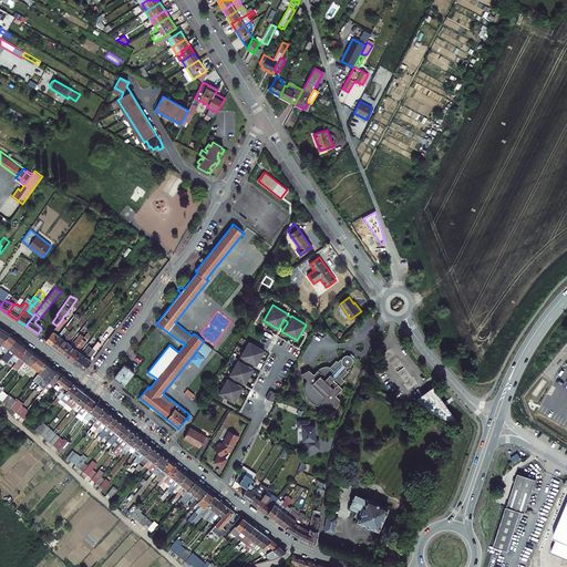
[(51,344),(59,334),(57,333),(63,326),(66,320),(65,319),(63,317),(62,319),(57,326),(45,340),(51,344)]
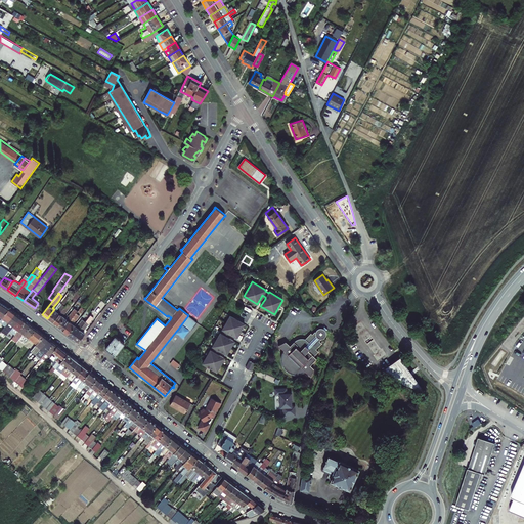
[(56,311),(54,309),(47,318),(52,322),(70,299),(72,297),(69,295),(68,297),(67,297),(61,303),(56,311)]
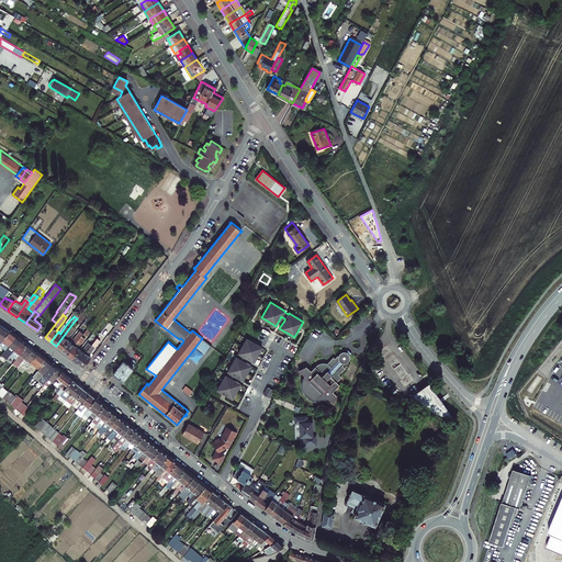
[(62,349),(69,340),(72,336),(70,335),(79,324),(75,321),(56,346),(62,349)]
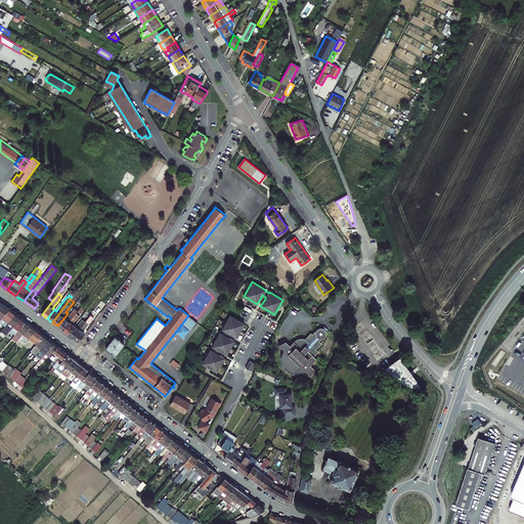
[(0,315),(2,317),(9,308),(0,302),(0,315)]
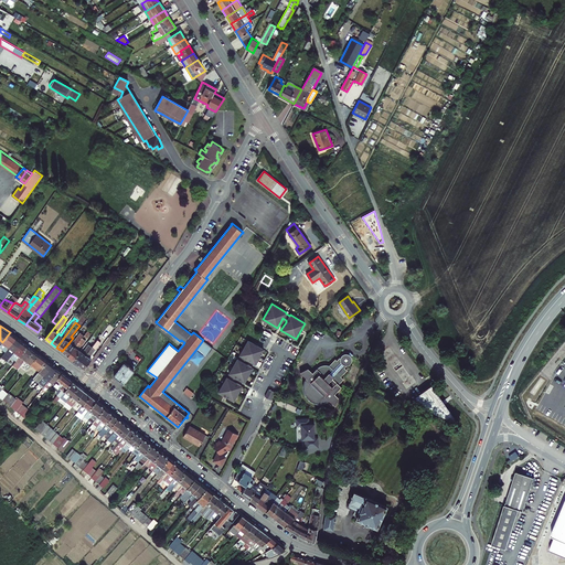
[(0,344),(0,349),(4,353),(17,338),(10,332),(2,342),(0,344)]
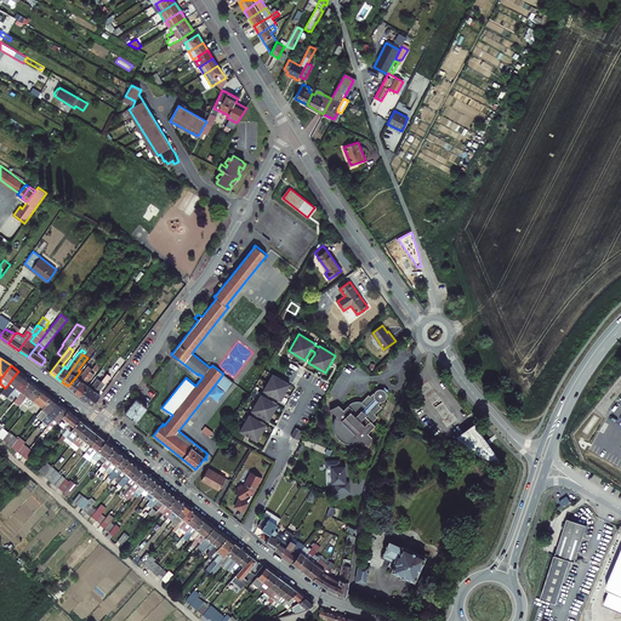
[(68,386),(74,391),(90,371),(92,369),(89,365),(79,379),(77,376),(68,386)]
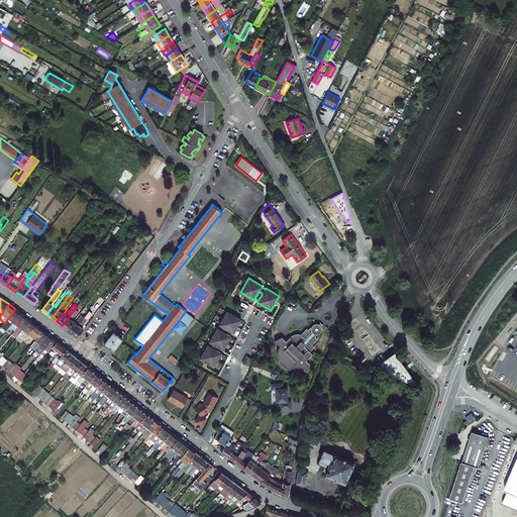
[(15,309),(4,323),(0,327),(5,331),(10,325),(20,313),(15,309)]
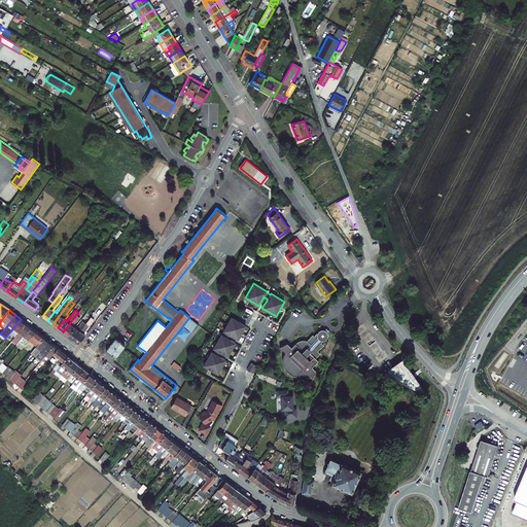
[(76,315),(63,331),(68,336),(75,327),(73,325),(79,317),(76,315)]
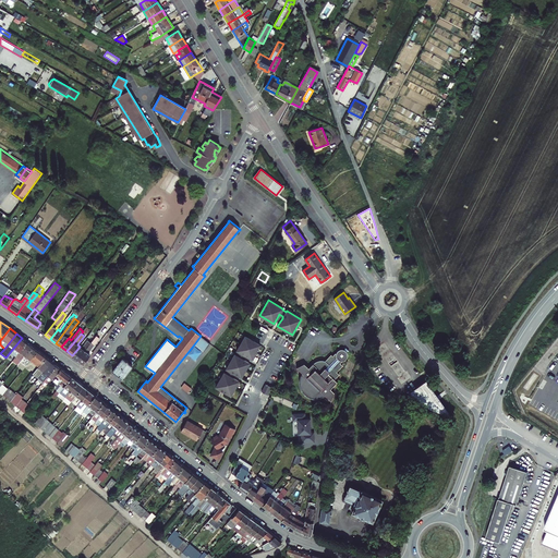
[(201,336),(194,344),(203,351),(203,352),(204,352),(210,343),(201,336)]
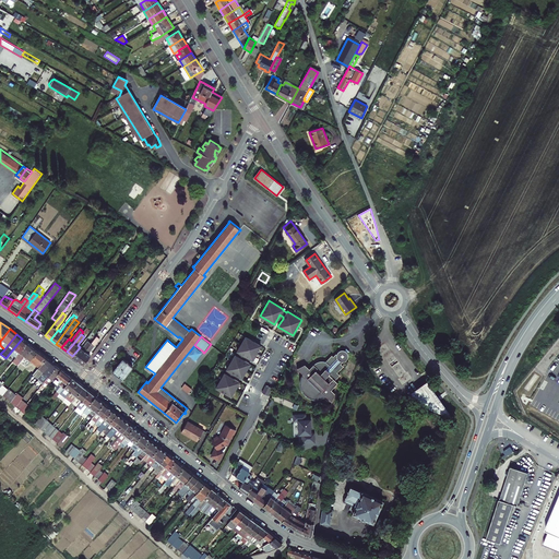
[(253,341),(246,336),(237,352),(238,352),(236,355),(235,355),(226,369),(227,370),(225,373),(224,372),(215,388),(230,396),(239,382),(232,377),(230,377),(233,372),(234,373),(241,378),(246,371),(250,364),(242,359),(240,358),(242,355),(245,356),(252,360),(261,345),(253,341)]
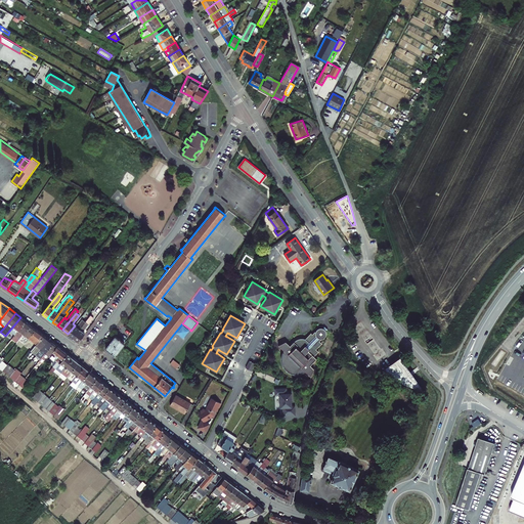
[(68,334),(73,338),(86,321),(84,320),(84,319),(81,316),(75,325),(68,334)]
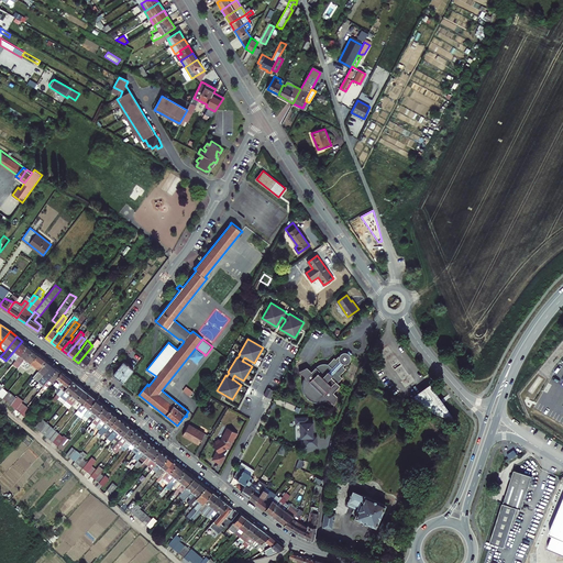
[(11,354),(17,359),(28,345),(22,341),(11,354)]
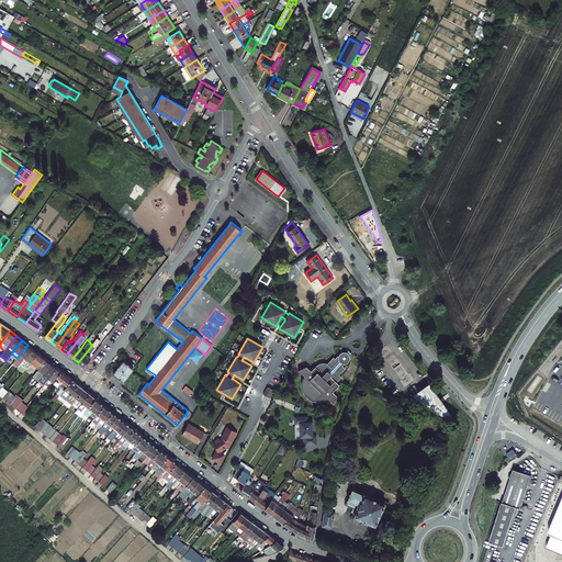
[(83,367),(91,358),(89,356),(99,343),(96,340),(92,345),(78,362),(83,367)]
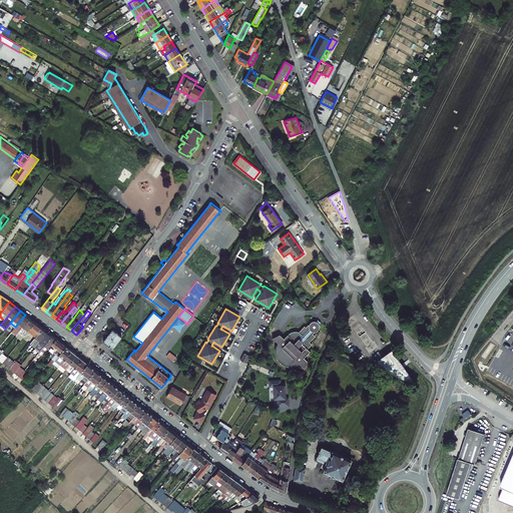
[(14,329),(19,333),(30,319),(25,315),(15,327),(14,329)]
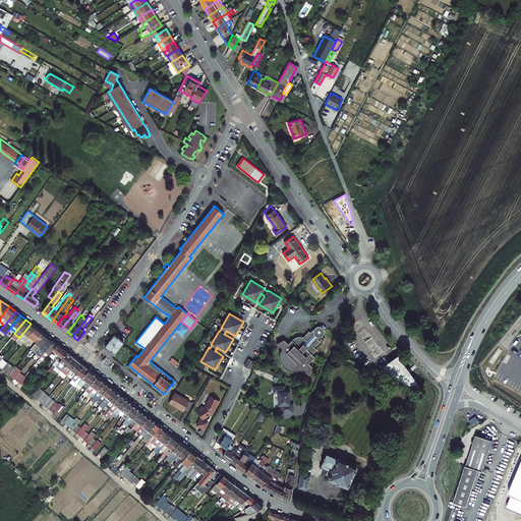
[(24,341),(29,336),(36,327),(31,324),(19,338),(24,341)]
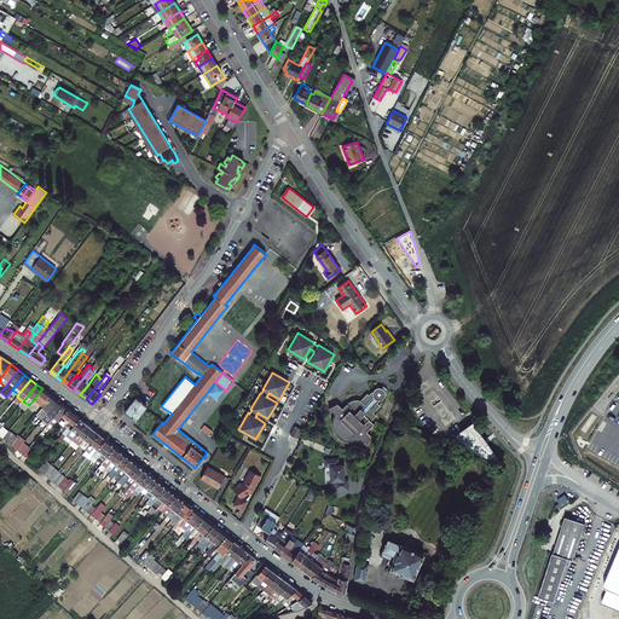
[(360,439),(368,445),(371,435),(366,431),(372,424),(369,422),(376,415),(372,411),(380,405),(376,403),(380,399),(381,399),(382,398),(383,397),(385,395),(385,393),(385,392),(383,391),(386,388),(382,385),(381,387),(379,387),(376,387),(375,388),(374,388),(372,391),(372,392),(371,391),(368,394),(366,393),(360,400),(357,399),(356,399),(352,400),(348,401),(347,403),(342,409),(336,404),(328,409),(334,415),(334,417),(333,420),(333,422),(333,426),(334,431),(336,433),(337,435),(341,438),(342,439),(346,440),(351,441),(354,441),(357,440),(360,439)]
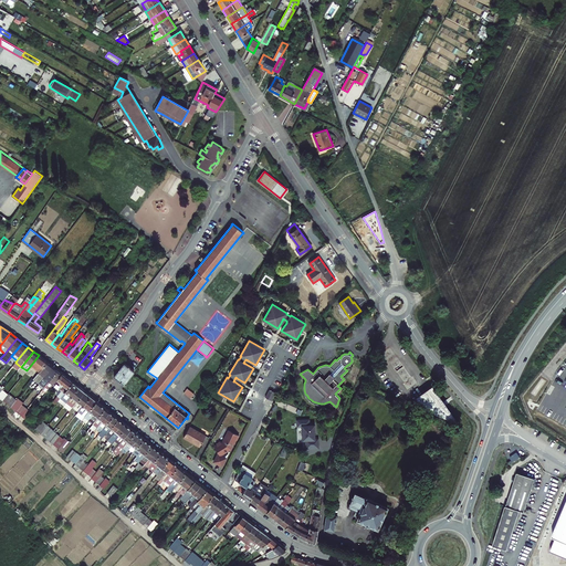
[(39,355),(31,365),(39,371),(46,362),(39,355)]
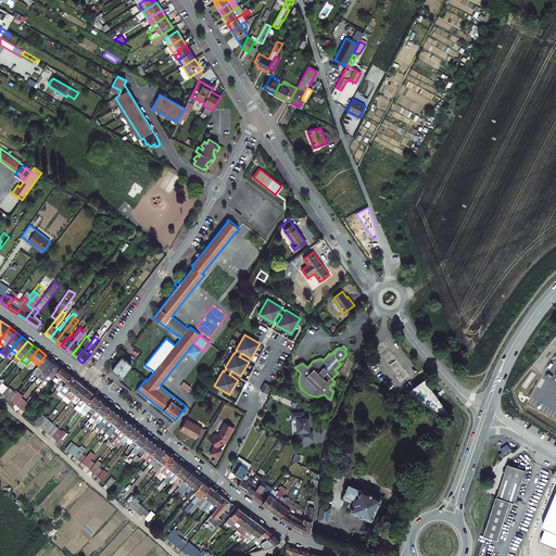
[(34,370),(39,375),(52,361),(46,355),(38,365),(34,370)]
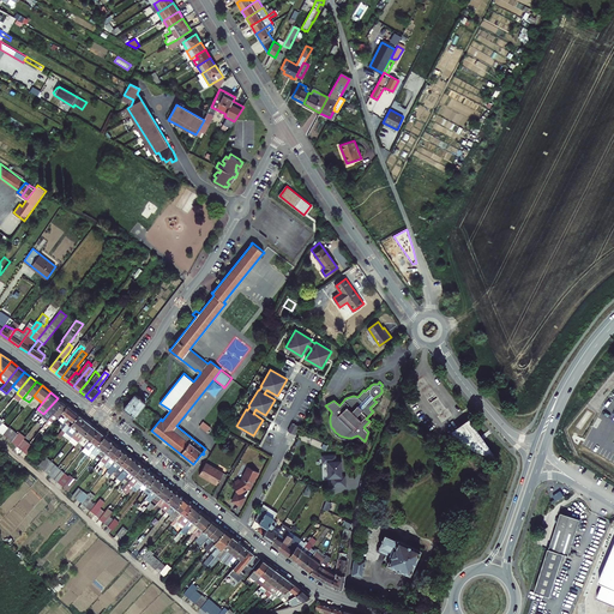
[(145,402),(140,398),(142,397),(139,396),(139,397),(136,393),(124,408),(134,416),(145,402)]
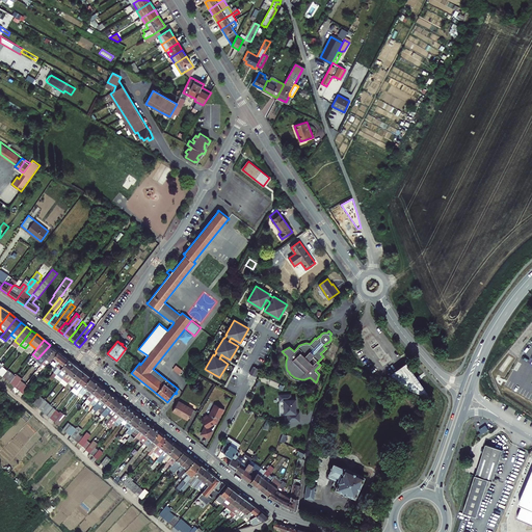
[(37,358),(43,363),(54,348),(50,345),(37,358)]
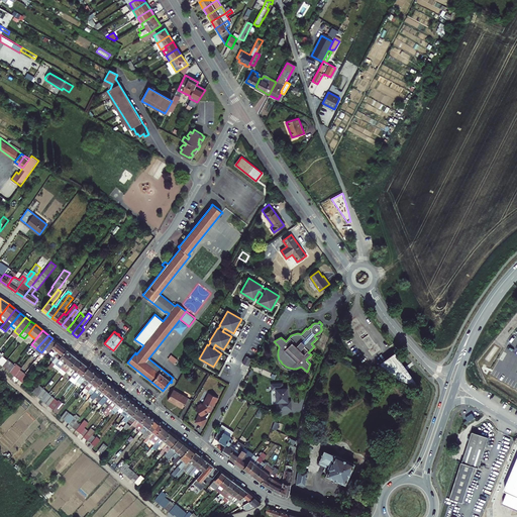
[(53,338),(41,352),(45,355),(52,347),(57,341),(53,338)]
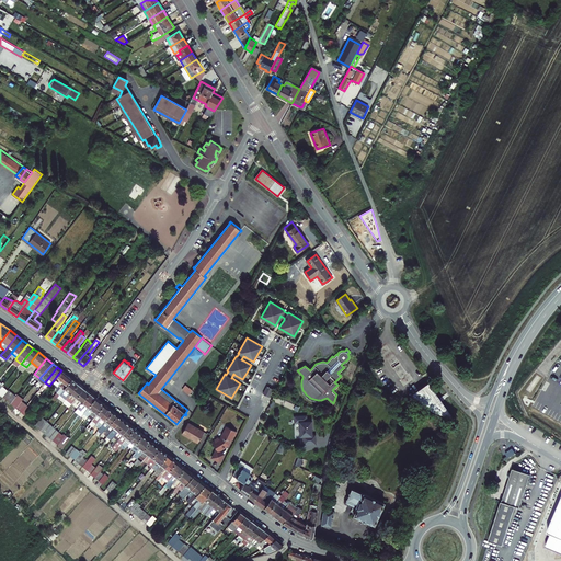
[(54,402),(57,397),(72,379),(61,370),(56,377),(60,379),(58,382),(60,384),(59,386),(60,387),(57,392),(50,400),(54,402)]
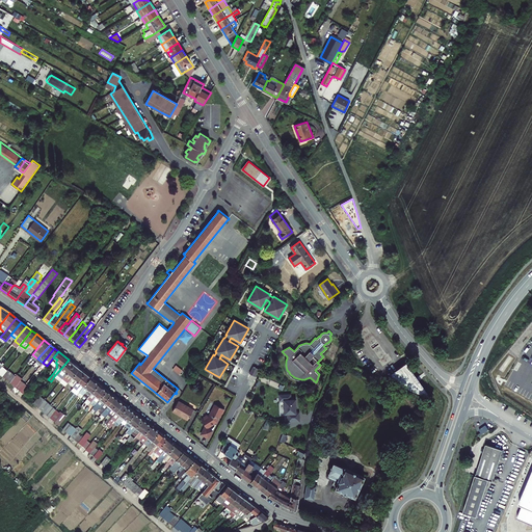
[(54,376),(60,381),(74,364),(69,360),(54,376)]
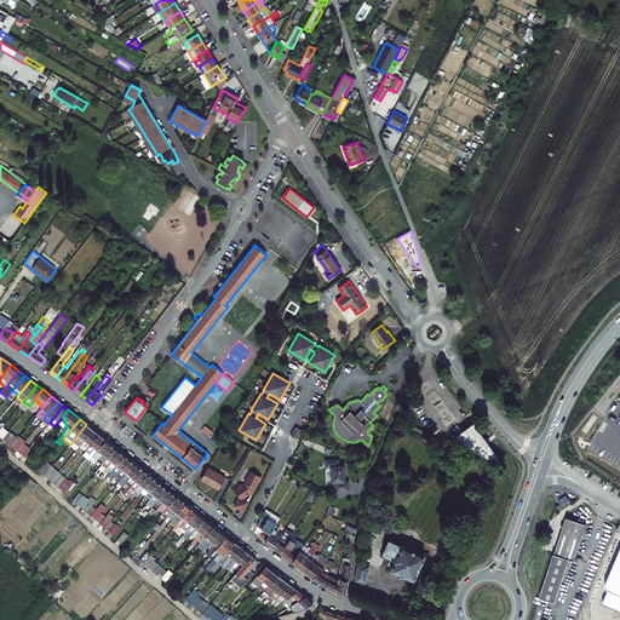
[(70,445),(76,449),(92,429),(86,424),(70,445)]
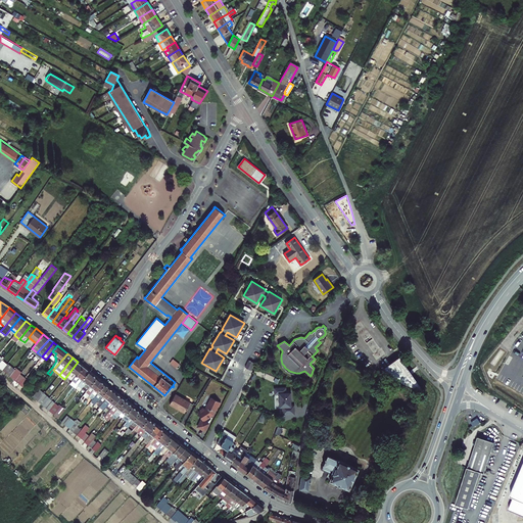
[(399,358),(379,373),(423,391),(423,390),(399,358)]
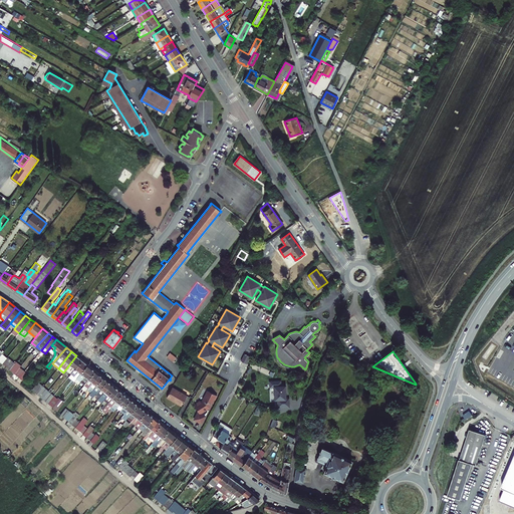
[(173,361),(176,357),(170,352),(167,356),(173,361)]
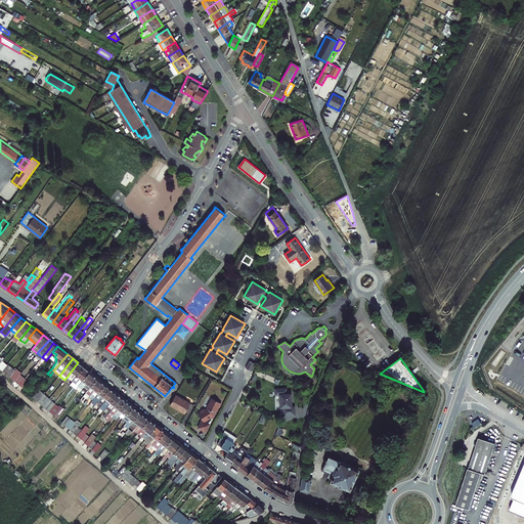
[(245,368),(251,372),(255,363),(249,360),(245,368)]
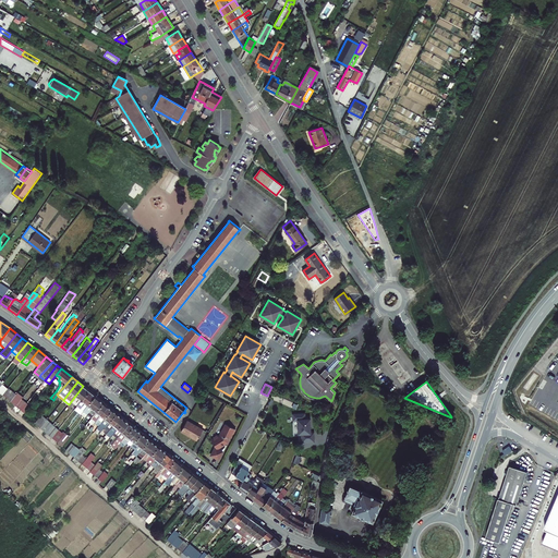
[(69,404),(74,409),(89,391),(83,386),(69,404)]
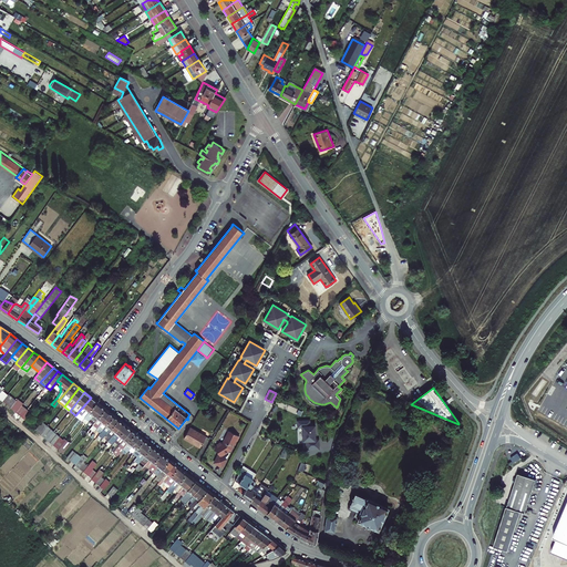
[(8,394),(2,401),(10,408),(17,401),(8,394)]
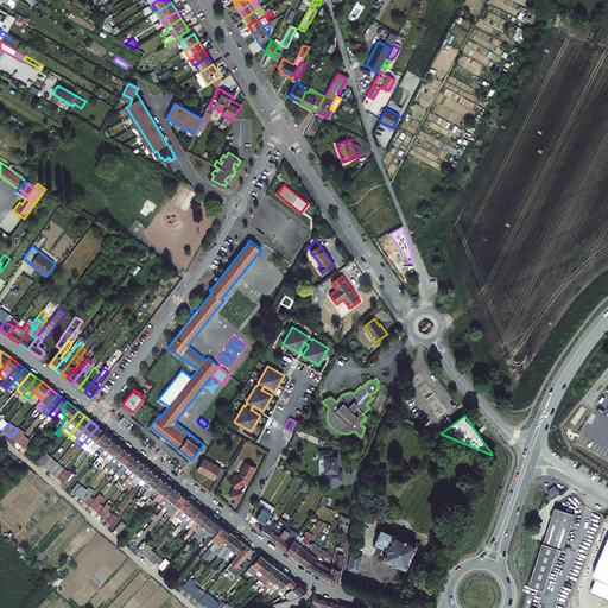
[(88,451),(89,449),(103,431),(97,426),(81,445),(88,451)]
